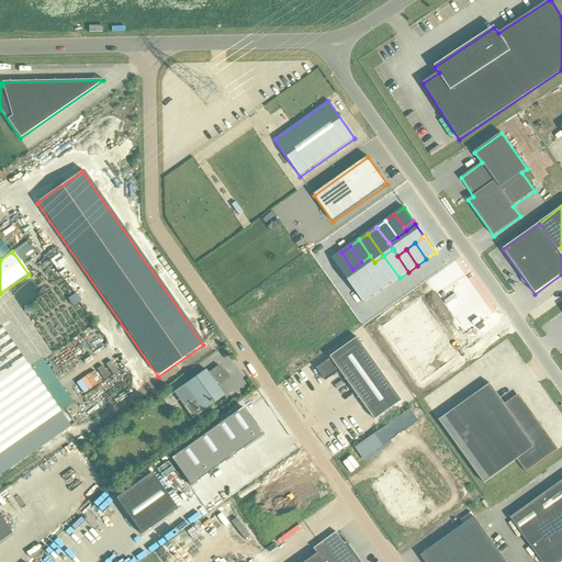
[(352,269),(341,253),(332,259),(344,274),(352,269)]
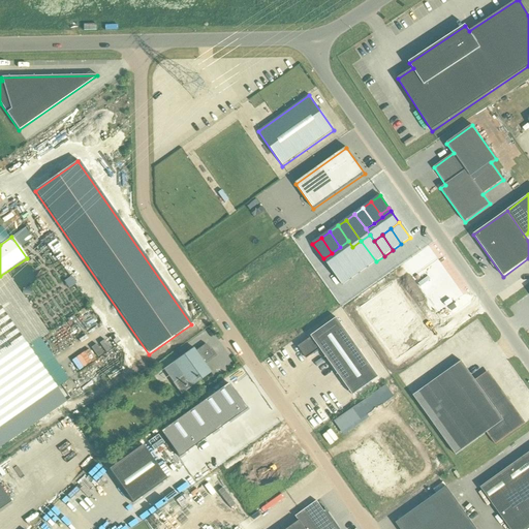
[(340,265),(348,258),(356,252),(352,247),(348,241),(340,247),(332,253),(323,258),(332,271),(340,265)]
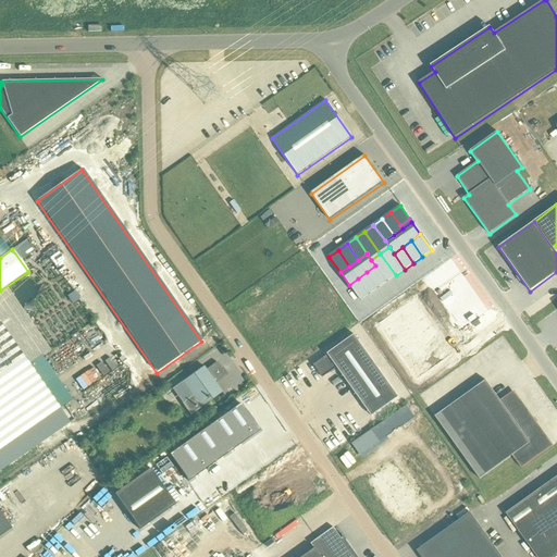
[(396,275),(380,254),(371,260),(375,265),(387,282),(396,275)]
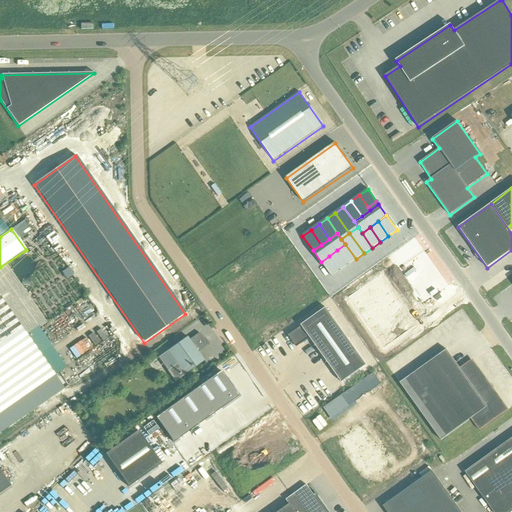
[(356,259),(345,244),(337,250),(348,265),(356,259)]
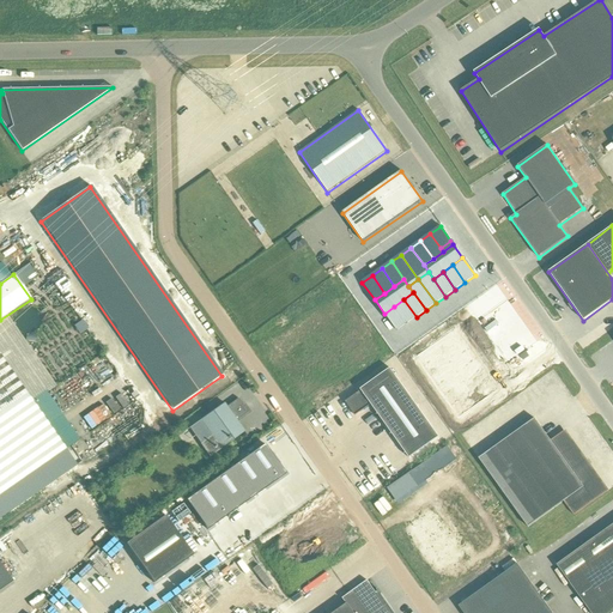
[(417,317),(404,299),(394,307),(406,325),(417,317)]
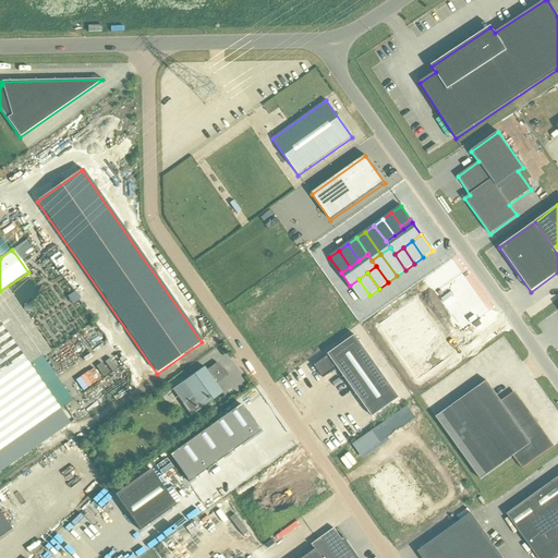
[(370,295),(359,279),(350,286),(361,302),(370,295)]
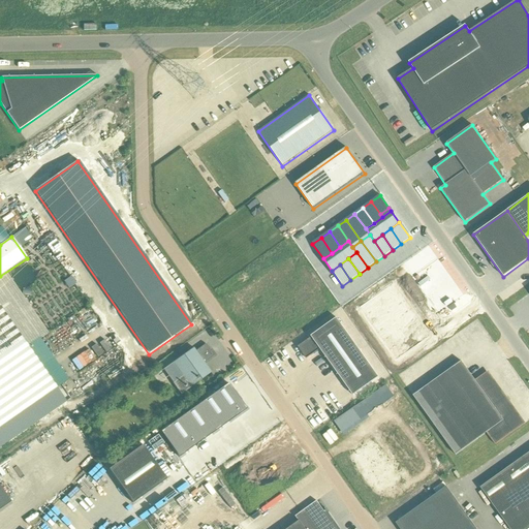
[(316,279),(308,285),(320,302),(329,297),(316,279)]
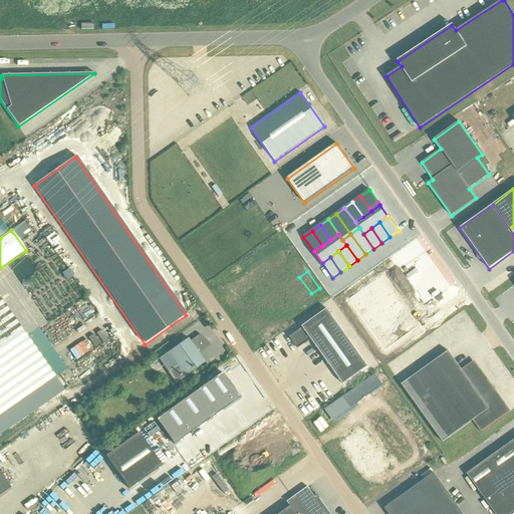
[(299,277),(291,282),(303,299),(311,293),(299,277)]
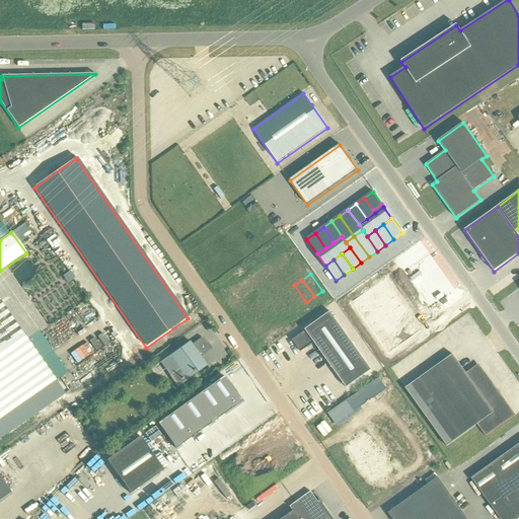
[(385,280),(369,291),(375,300),(391,289),(385,280)]
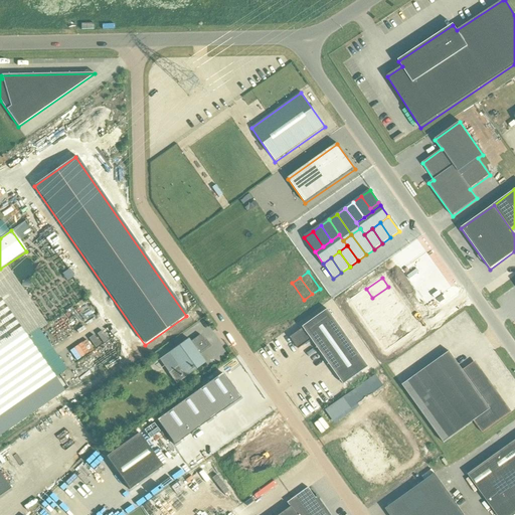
[(292,283),(284,289),(296,306),(304,300),(292,283)]
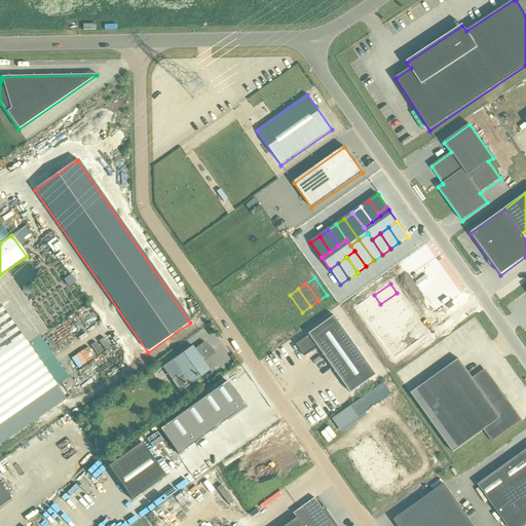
[(249,291),(233,302),(240,311),(256,301),(249,291)]
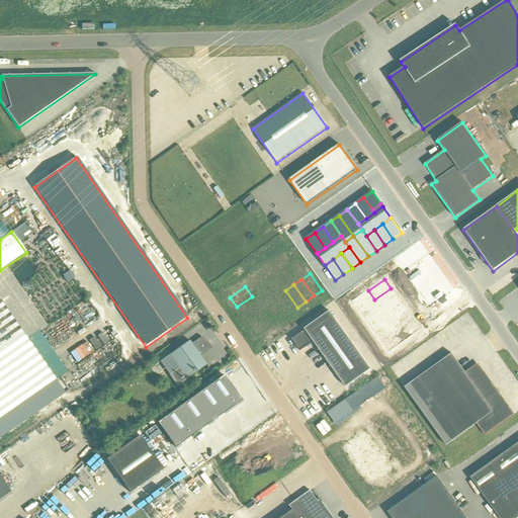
[(391,288),(374,299),(380,308),(397,296),(391,288)]
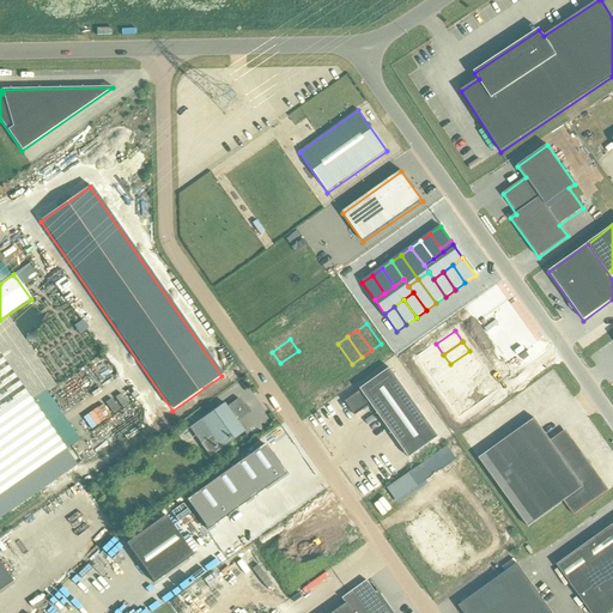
[(338,344),(328,351),(343,371),(352,364),(338,344)]
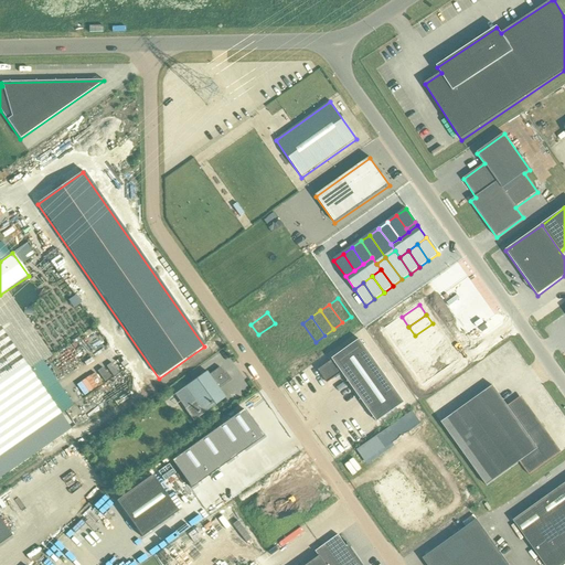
[(402,317),(385,329),(392,339),(408,327),(402,317)]
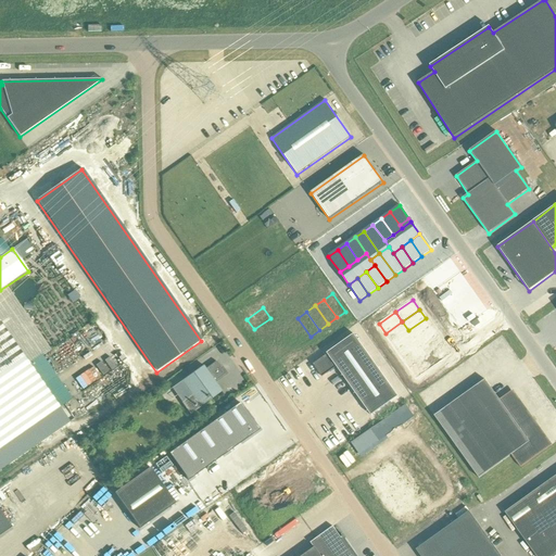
[(270,318),(254,329),(262,340),(278,328),(270,318)]
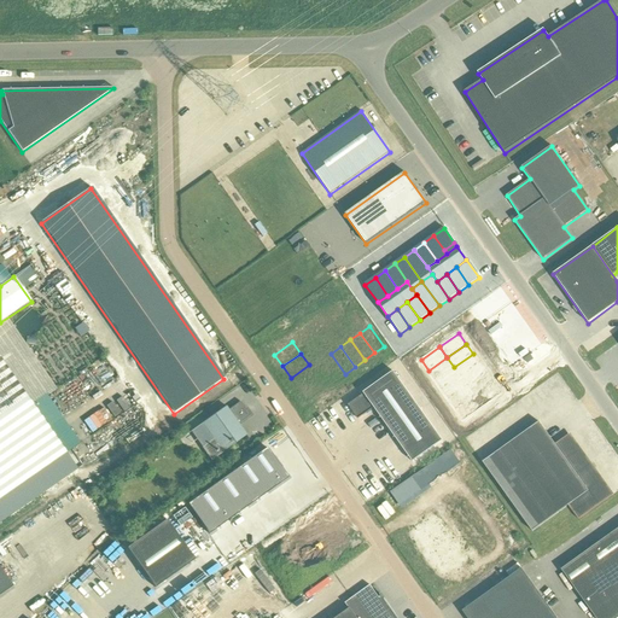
[(331,354),(320,361),(334,382),(345,374),(331,354)]
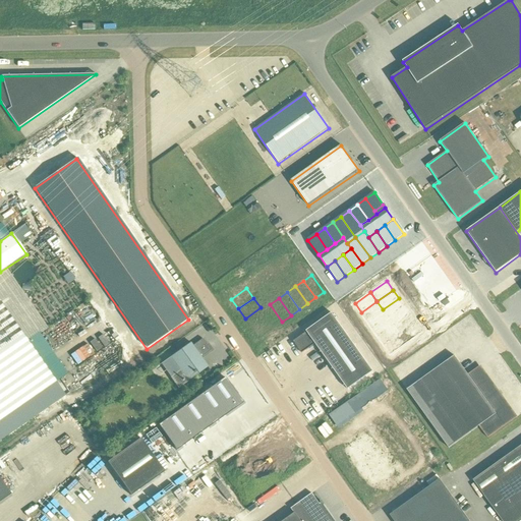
[(399,298),(383,309),(389,317),(404,306),(399,298)]
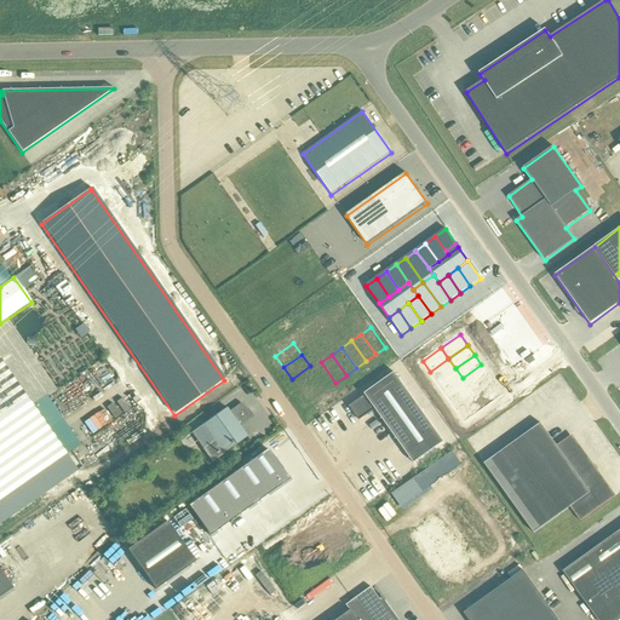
[(67,455),(0,359),(0,524),(78,471),(67,455)]
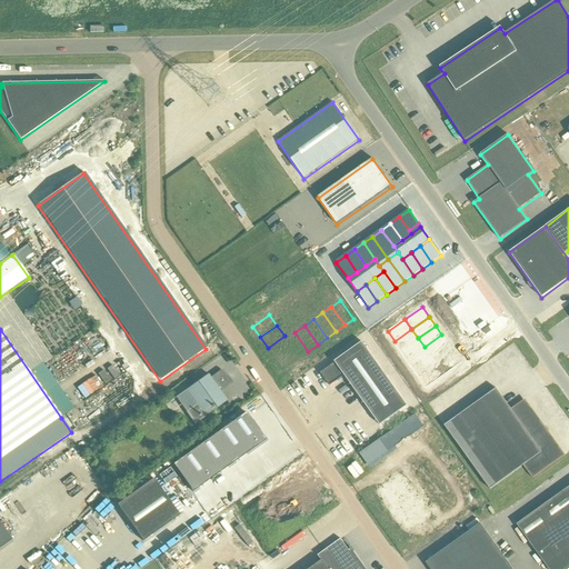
[(411,329),(395,341),(401,350),(418,338),(411,329)]
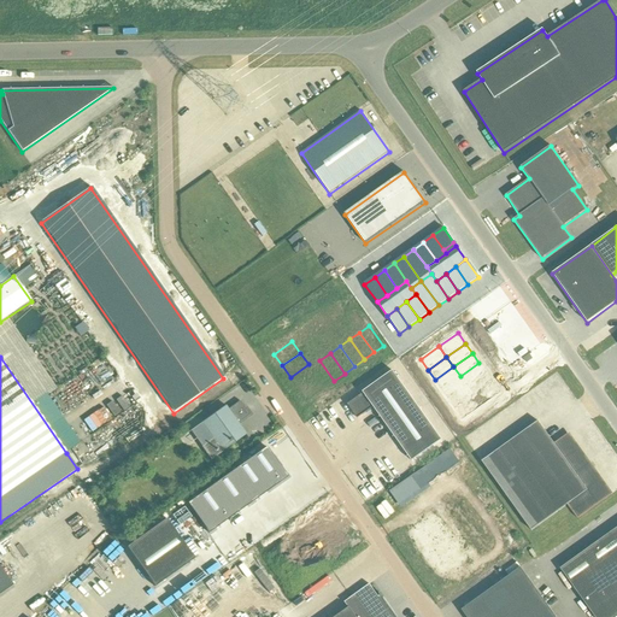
[(319,360),(310,366),(316,376),(324,387),(334,381),(319,360)]
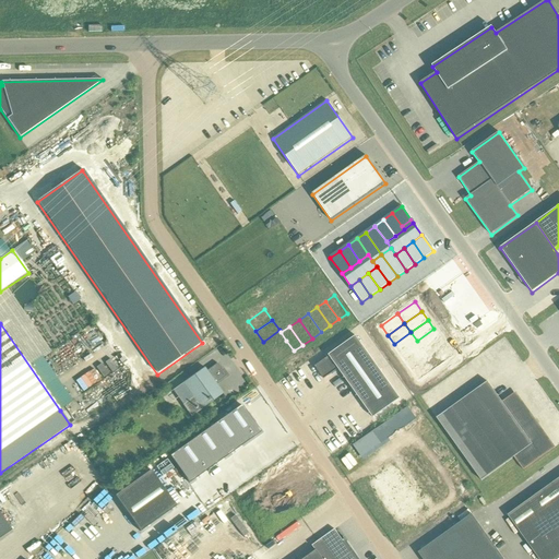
[(433,329),(417,341),(424,349),(440,337),(433,329)]
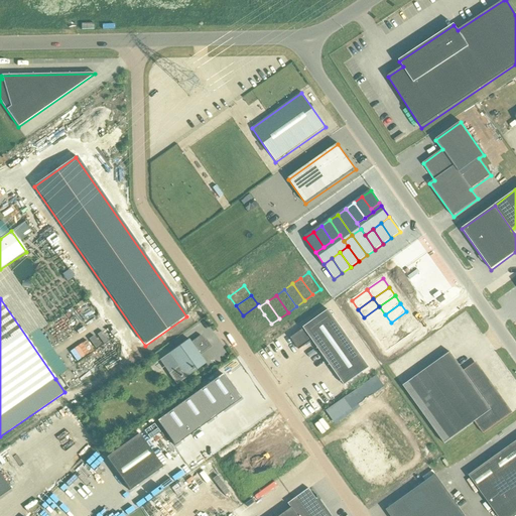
[(258,304),(243,315),(250,325),(264,314),(259,306),(258,304)]
